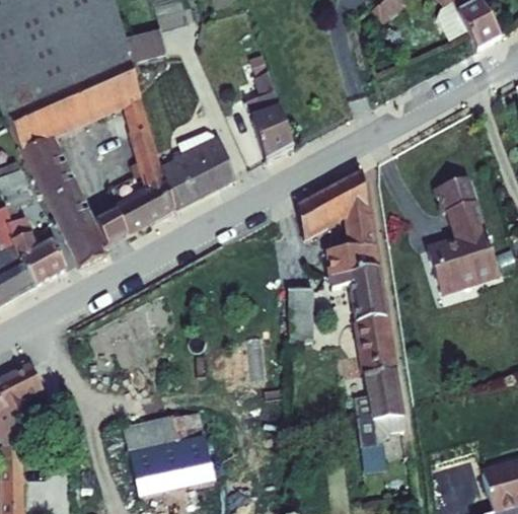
[(0,67),(0,8),(15,0),(0,0),(0,109),(1,113),(4,111),(13,106),(0,67)]
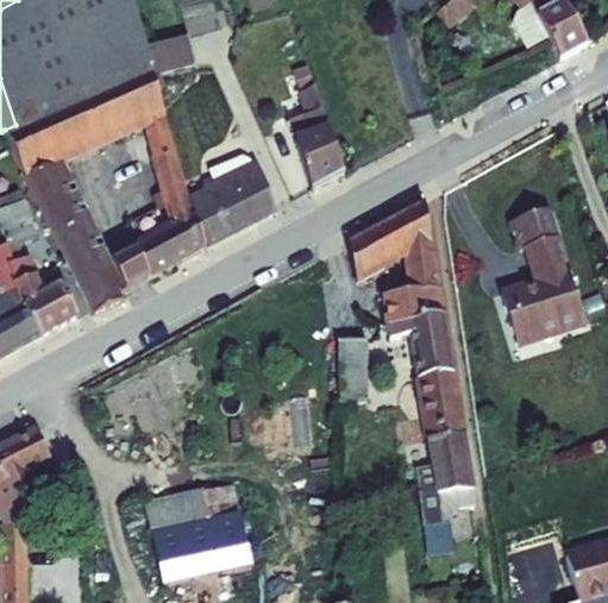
[(18,0),(0,10),(0,79),(16,125),(5,130),(27,177),(94,312),(124,297),(120,290),(127,287),(117,259),(108,263),(83,212),(92,208),(86,198),(79,201),(60,162),(79,152),(57,107),(80,96),(101,143),(148,123),(164,115),(156,88),(155,85),(152,75),(151,71),(149,64),(152,63),(146,44),(143,26),(61,0),(18,0)]
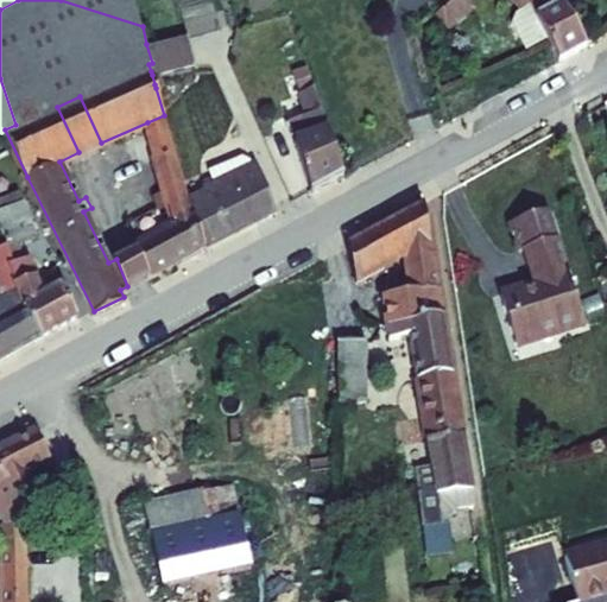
[(136,1),(134,0),(61,0),(143,26),(136,1)]
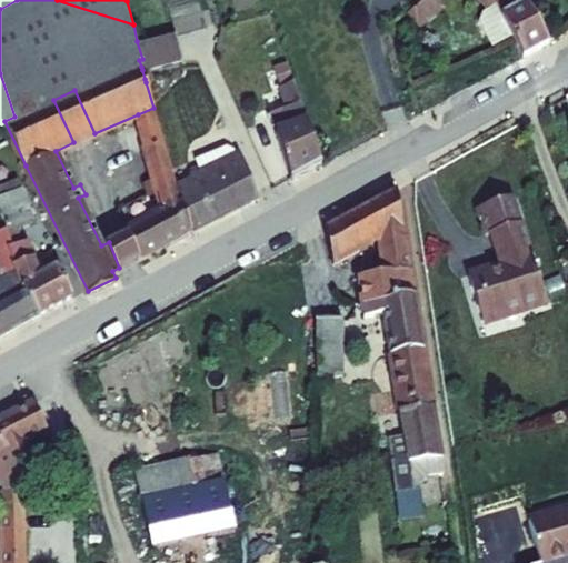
[(444,3),(441,0),(420,0),(409,8),(419,22),(444,3)]
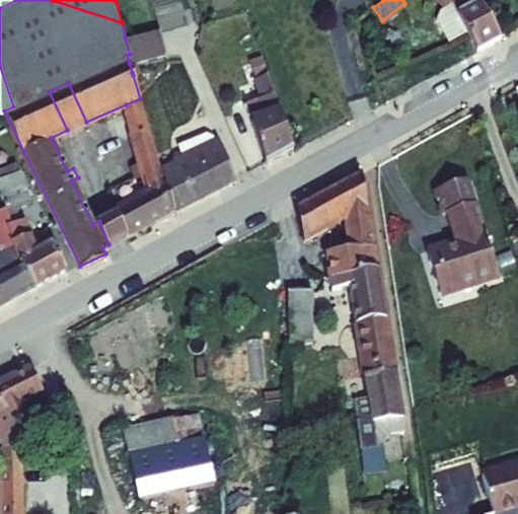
[(502,35),(481,0),(452,0),(453,1),(446,5),(441,7),(438,17),(450,40),(468,29),(478,49),(502,35)]
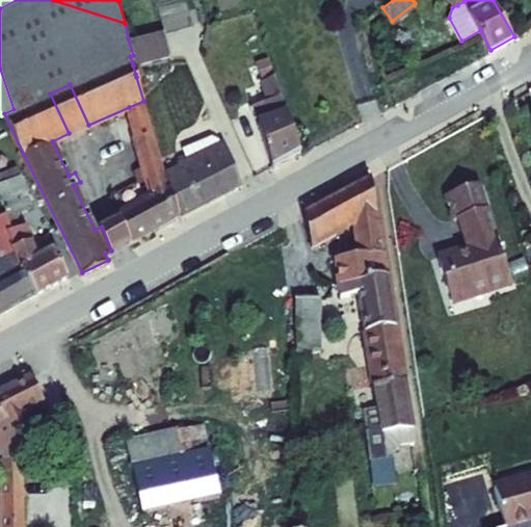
[(165,29),(128,38),(133,55),(130,56),(132,62),(171,53),(165,29)]
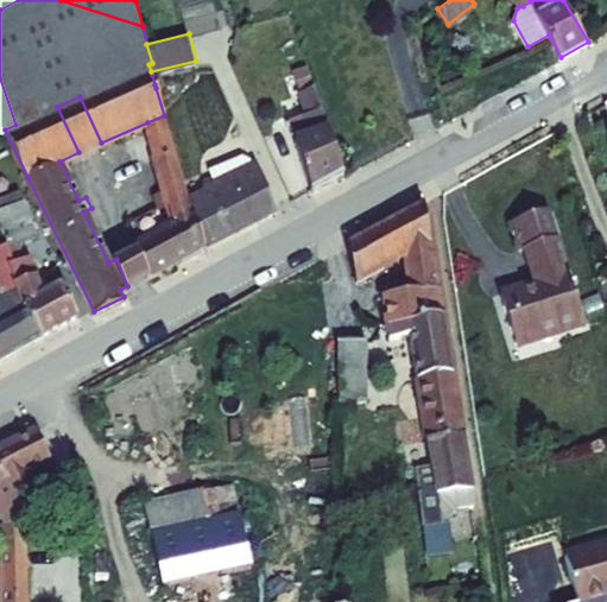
[(296,70),(302,87),(314,83),(308,67),(296,70)]
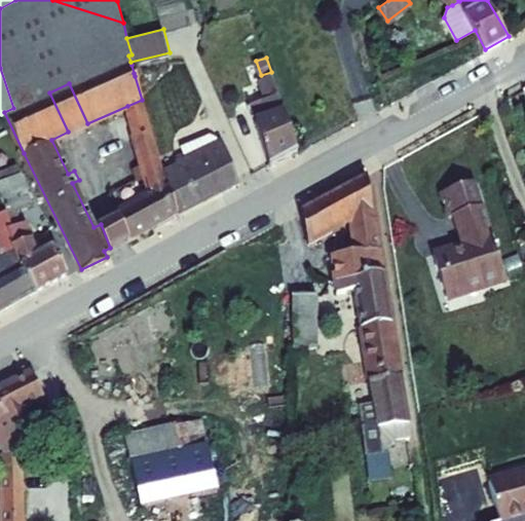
[(256,120),(270,163),(299,149),(273,73),(259,78),(265,97),(252,102),(258,119),(256,120)]
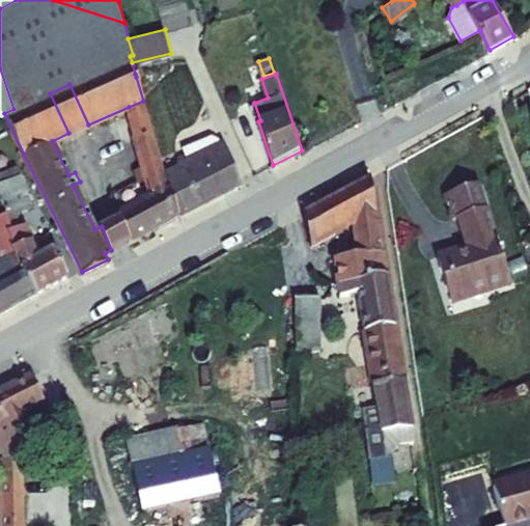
[(50,93),(68,133),(88,125),(70,84),(50,93)]
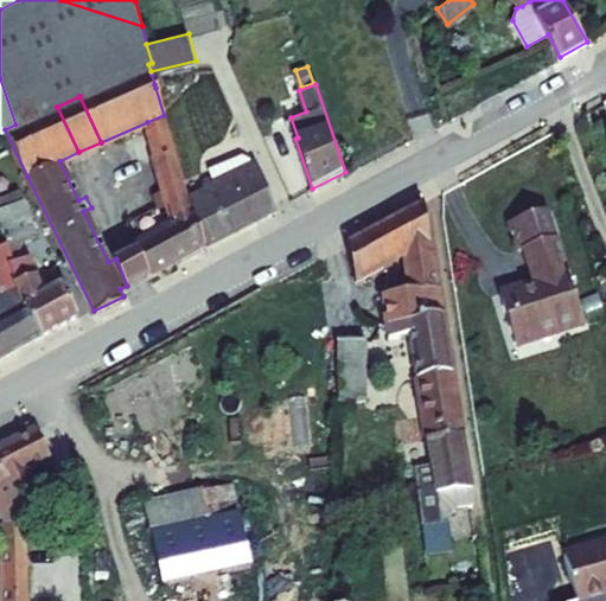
[(173,145),(164,115),(147,122),(157,152),(173,145)]
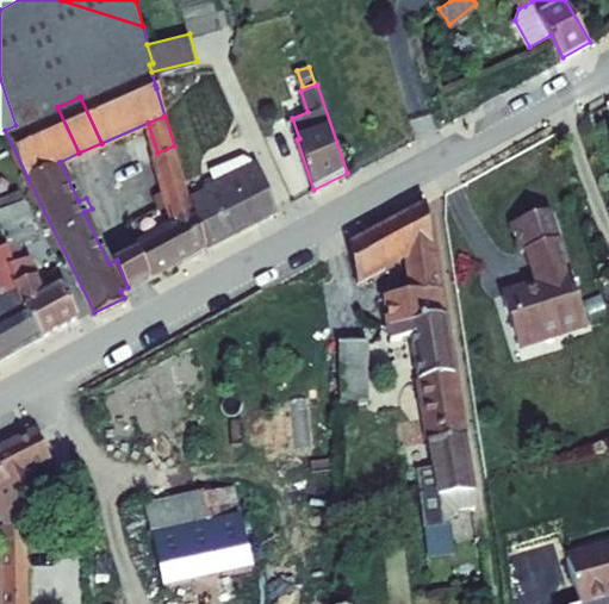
[(138,248),(151,274),(206,244),(197,213),(194,213),(191,200),(174,145),(157,153),(179,220),(137,244),(138,248)]
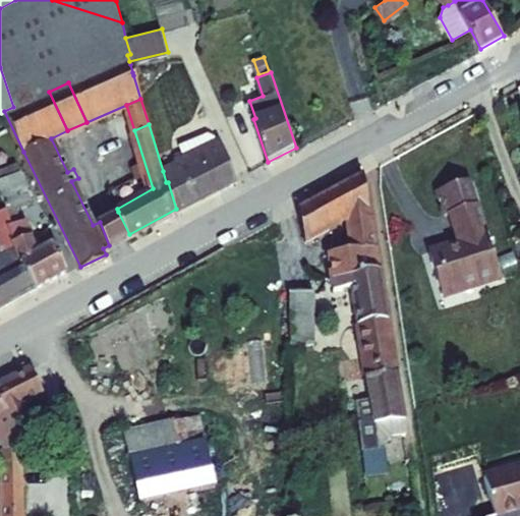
[(236,178),(221,138),(218,140),(216,135),(209,131),(179,144),(184,154),(175,158),(178,164),(163,171),(166,182),(168,182),(176,209),(236,178)]
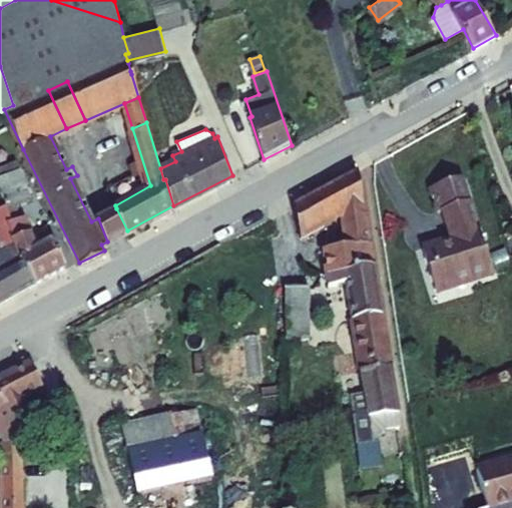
[(0,175),(21,167),(18,160),(0,167),(0,175)]
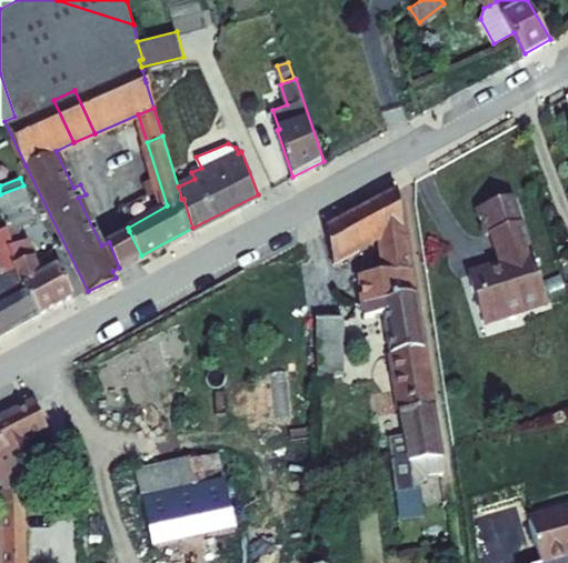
[(0,194),(0,204),(8,227),(18,223),(36,217),(23,186),(0,194)]
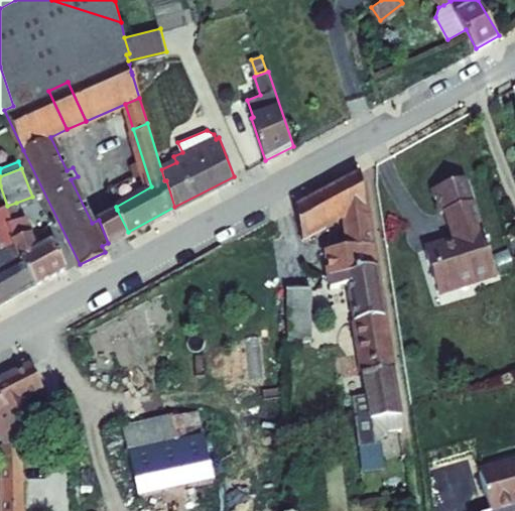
[(346,215),(350,246),(329,249),(331,273),(377,265),(361,169),(295,204),(304,237),(346,215)]
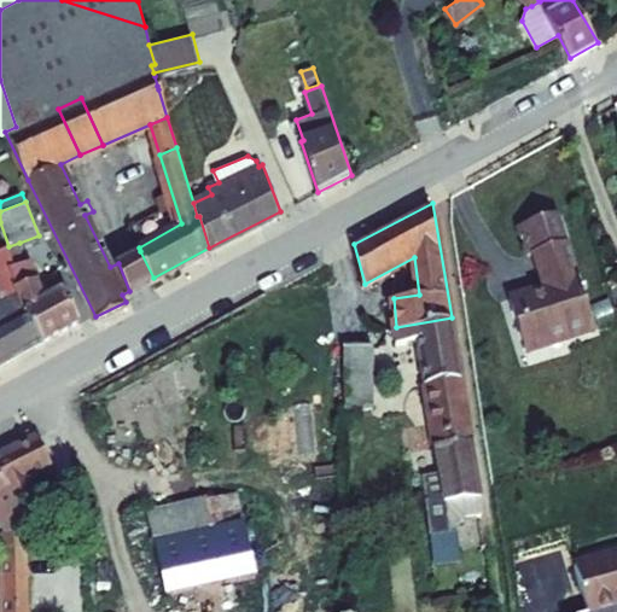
[(559,220),(556,210),(518,223),(528,252),(534,250),(545,283),(508,295),(525,343),(566,330),(569,334),(595,326),(566,238),(562,240),(556,221),(559,220)]
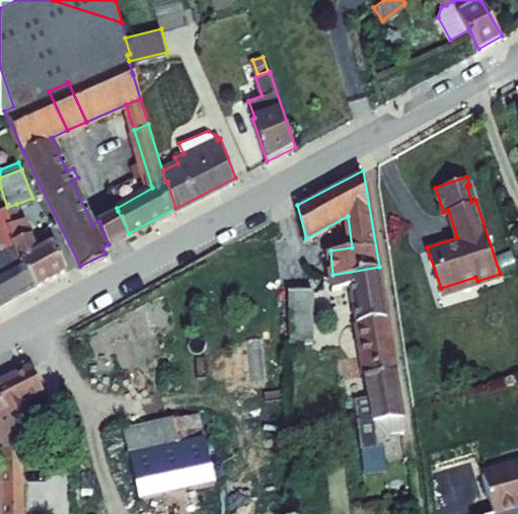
[(475,200),(469,185),(466,186),(471,202),(475,200)]
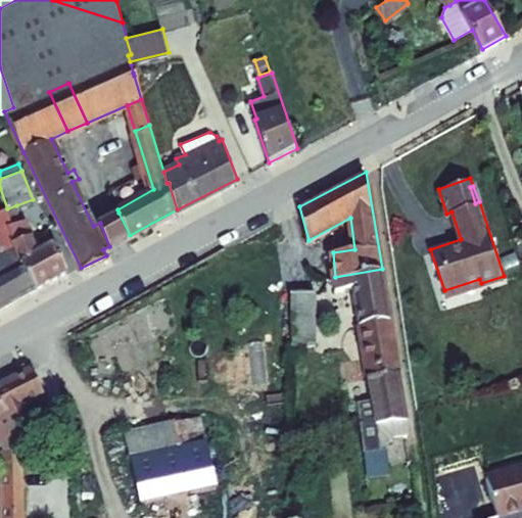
[(18,210),(16,205),(7,208),(9,215),(18,210)]
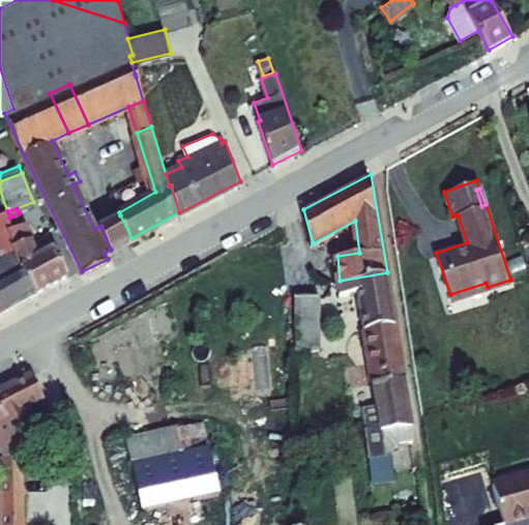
[(9,217),(7,211),(2,213),(21,266),(35,293),(68,274),(55,246),(39,256),(26,222),(13,227),(9,217)]
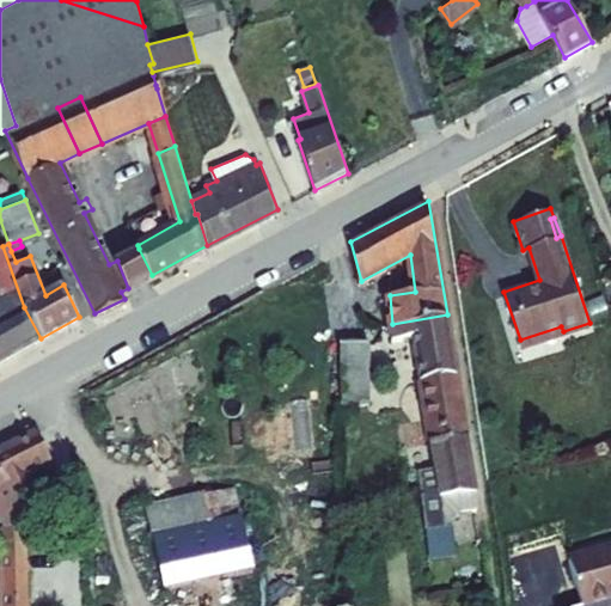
[(24,307),(2,246),(0,246),(0,360),(41,338),(24,307)]
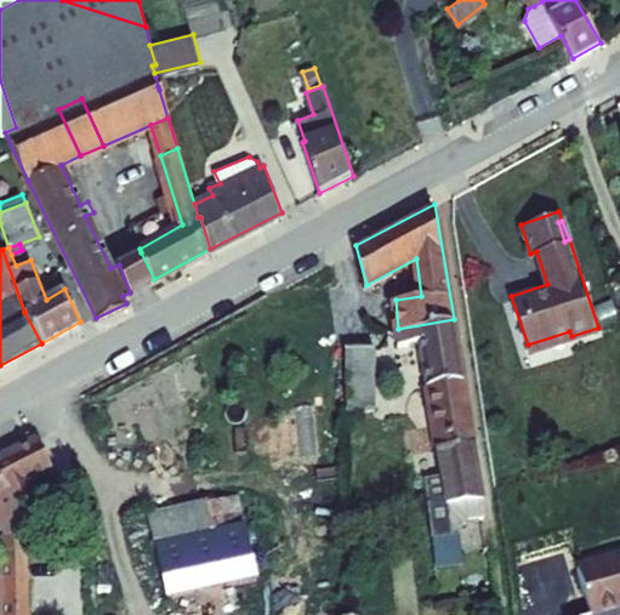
[(154,279),(141,252),(119,265),(130,292),(154,279)]
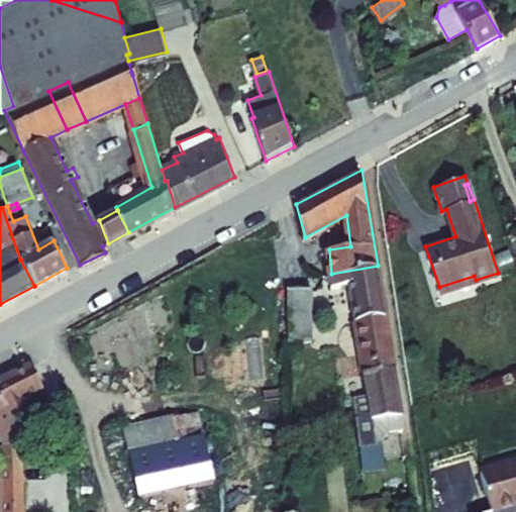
[(349,283),(364,371),(395,365),(378,266),(331,274),(332,285),(349,283)]
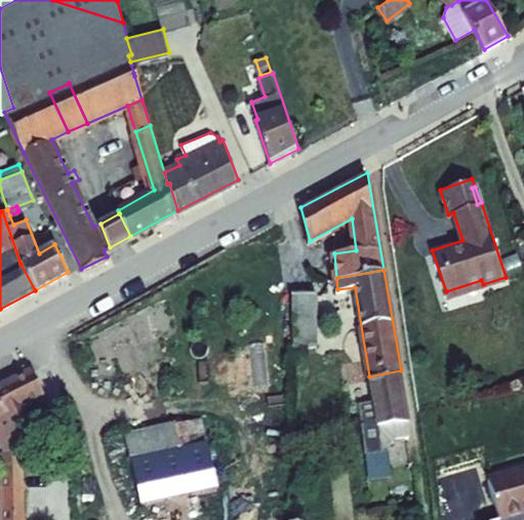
[(293,344),(317,343),(317,289),(292,291),(293,344)]
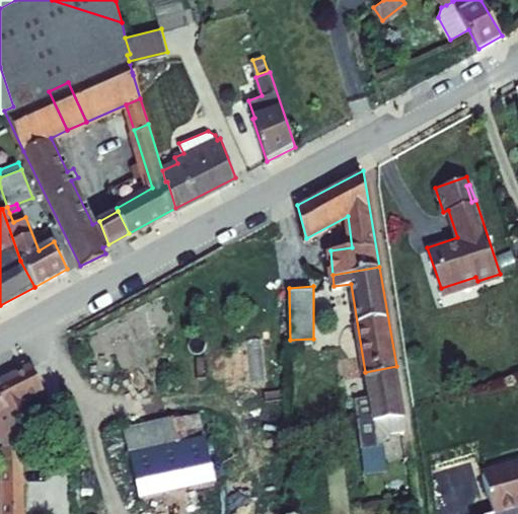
[(0,440),(2,440),(4,444),(3,497),(1,497),(0,513),(23,513),(22,445),(41,434),(22,400),(45,388),(32,365),(0,381),(0,440)]
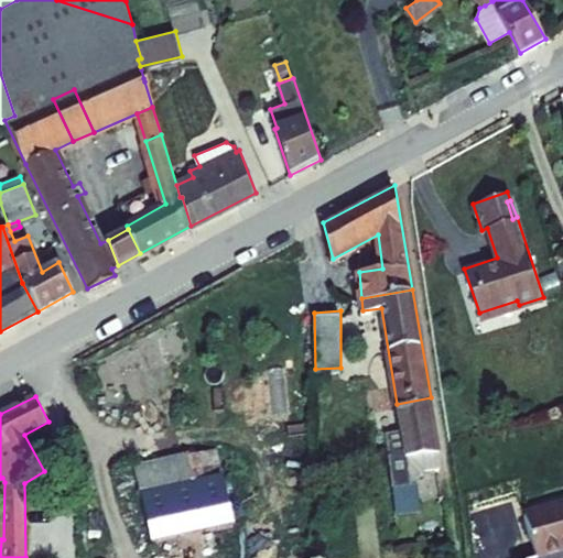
[(440,450),(431,397),(397,404),(401,429),(386,431),(396,509),(421,505),(419,483),(417,483),(425,468),(440,466),(440,450)]
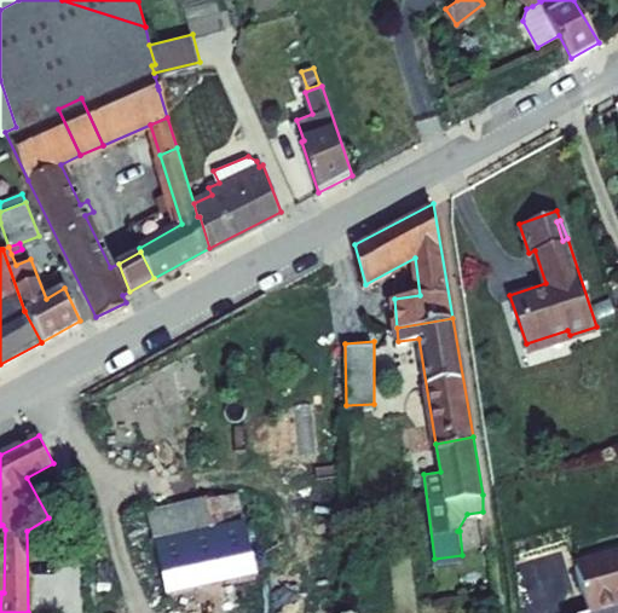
[(155,541),(243,521),(236,490),(149,509),(155,541)]
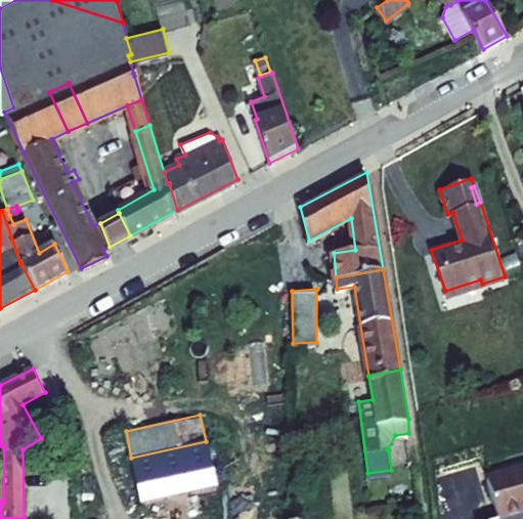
[(208,441),(206,441),(131,458),(141,503),(217,486),(208,441)]
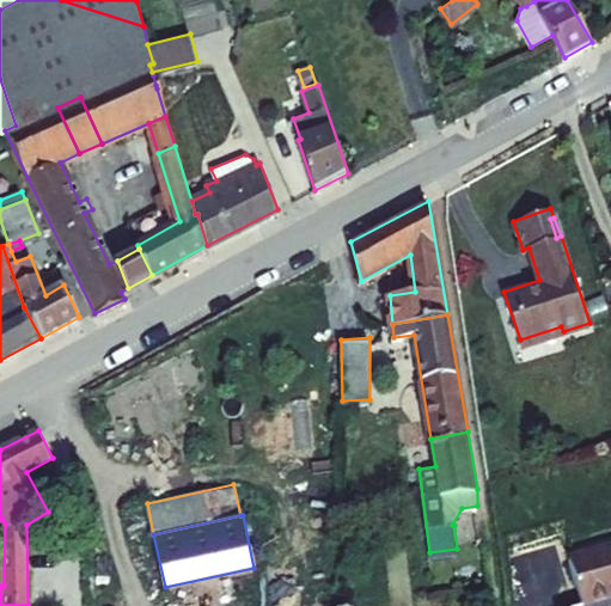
[(610,544),(570,556),(584,605),(610,597),(610,544)]
